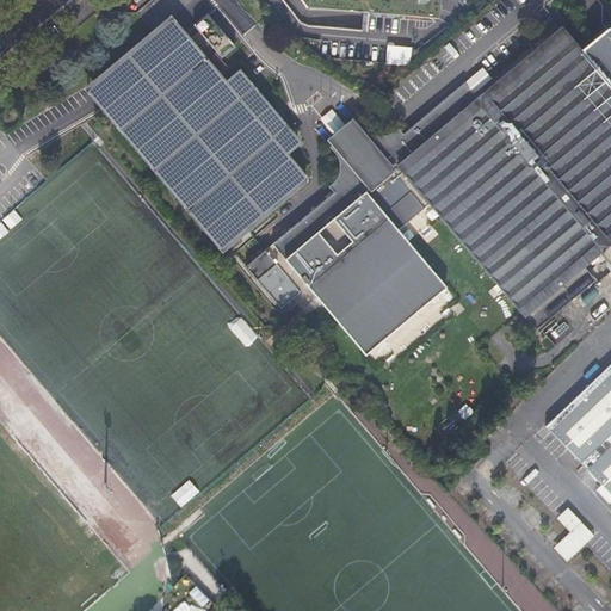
[(368,18),(369,10),(439,14),(440,0),(309,0),(309,5),(356,8),(356,17),(368,18)]
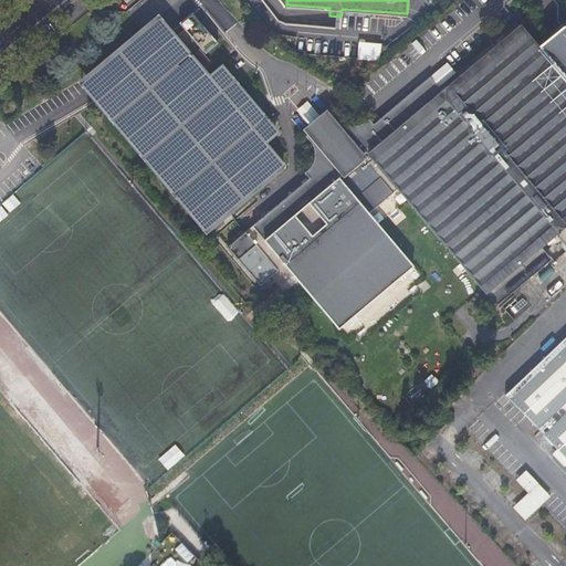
[(161,49),(106,95),(119,111),(197,44),(206,53),(218,43),(191,12),(179,23),(184,29),(161,49)]
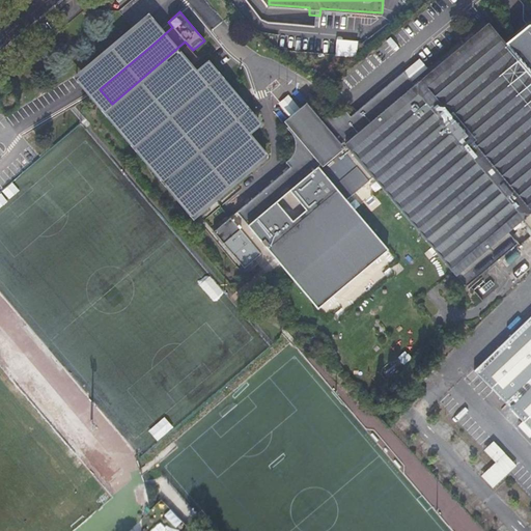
[(355,43),(356,24),(281,21),(281,36),(319,38),(318,40),(355,43)]
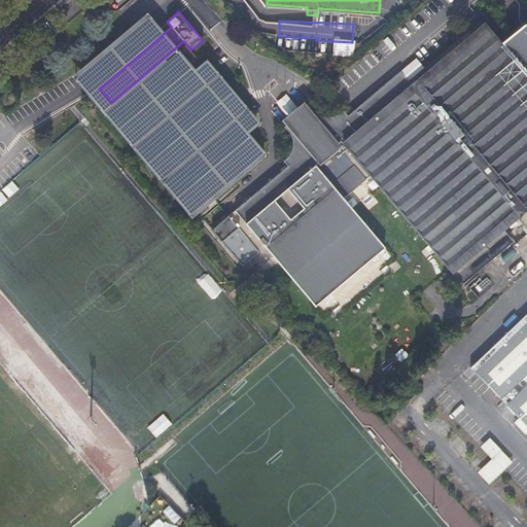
[(526,205),(526,73),(483,21),(411,82),(520,211),(526,205)]
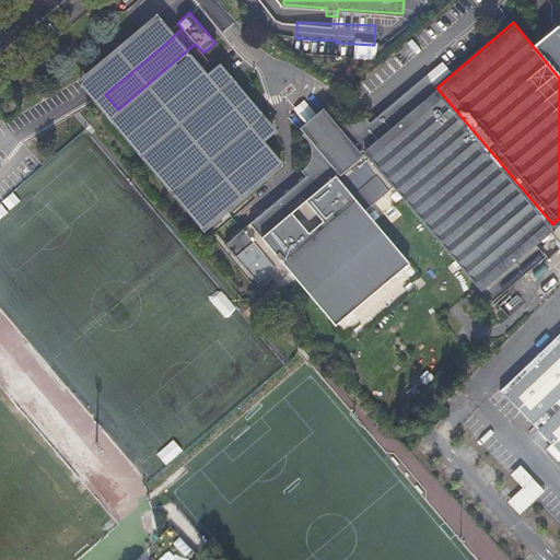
[(552,224),(436,88),(424,73),(369,120),(364,115),(358,119),(352,121),(346,123),(340,120),(336,119),(331,115),(328,111),(302,132),(305,138),(308,142),(310,147),(311,153),(310,159),(306,164),(301,170),(305,175),(224,243),(257,282),(282,261),(335,324),(408,261),(363,208),(392,184),(490,299),(545,253),(534,240),(552,224)]
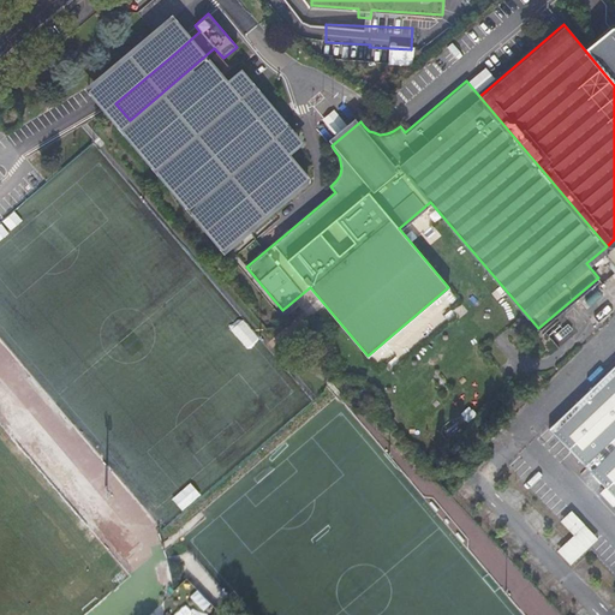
[(547,333),(557,345),(574,329),(562,318),(547,333)]
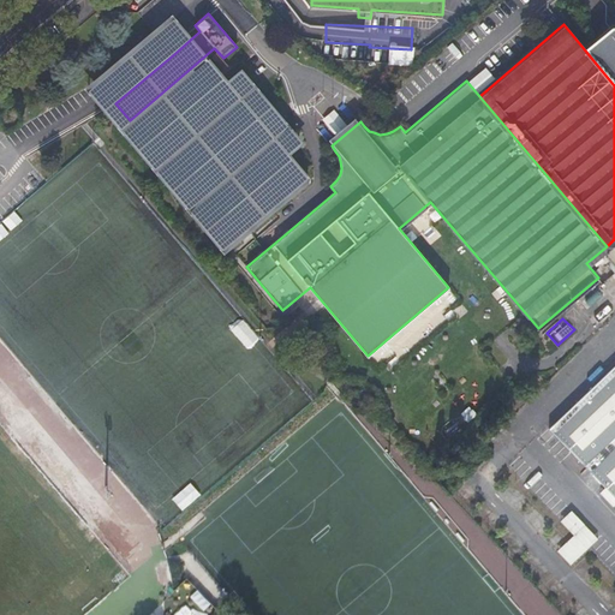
[(614,497),(614,366),(550,429),(614,497)]
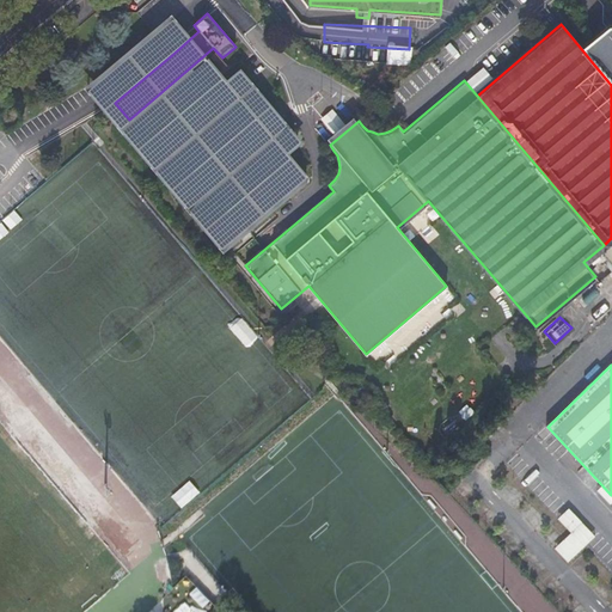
[(573,533),(556,549),(569,563),(598,538),(571,508),(560,518),(573,533)]
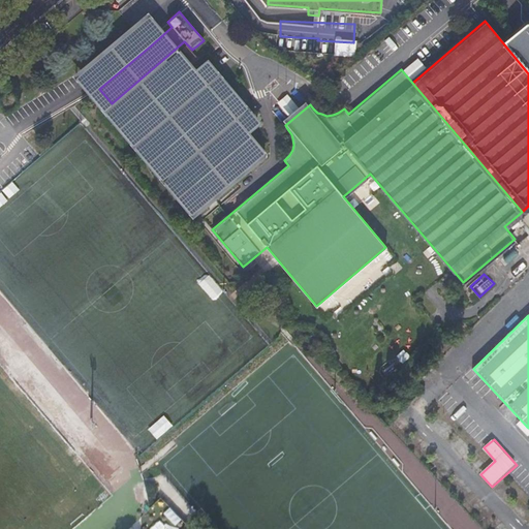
[(157,496),(129,523),(135,528),(167,528),(167,525),(165,521),(162,516),(158,511),(157,496)]
